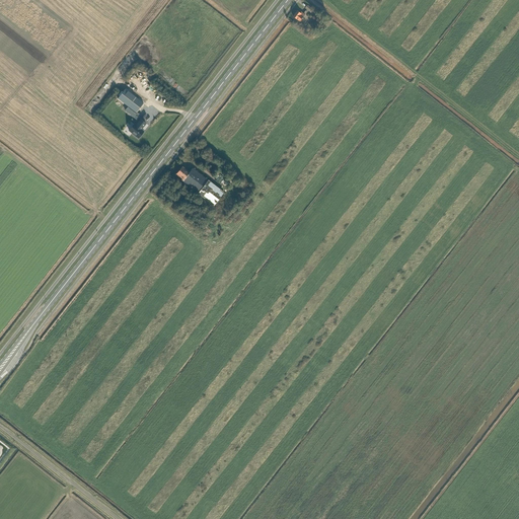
[(298,11),(293,17),(300,22),(305,14),(302,12),(301,13),(298,11)]
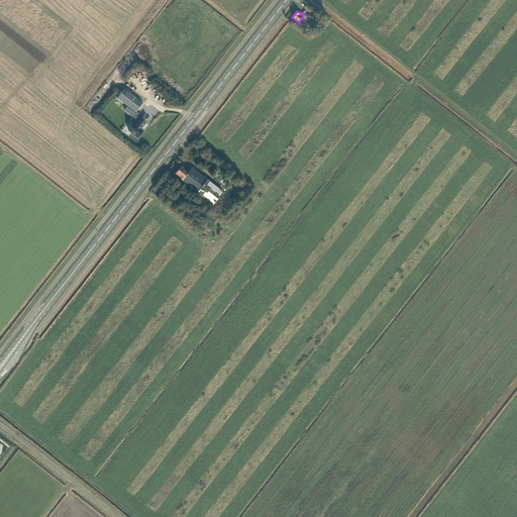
[(125,90),(118,99),(136,113),(144,104),(125,90)]
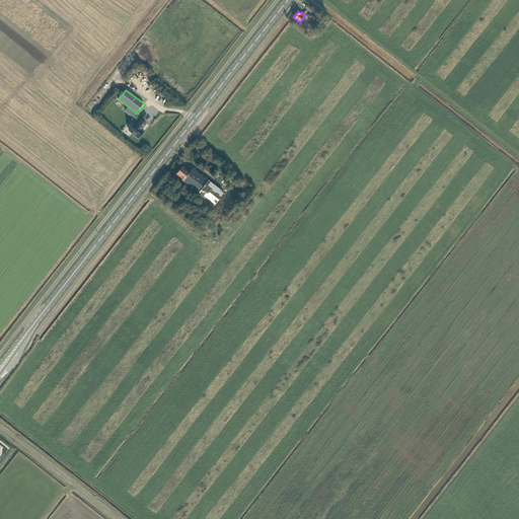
[(134,124),(129,131),(138,138),(144,132),(141,130),(142,128),(142,129),(146,124),(141,120),(136,125),(134,124)]
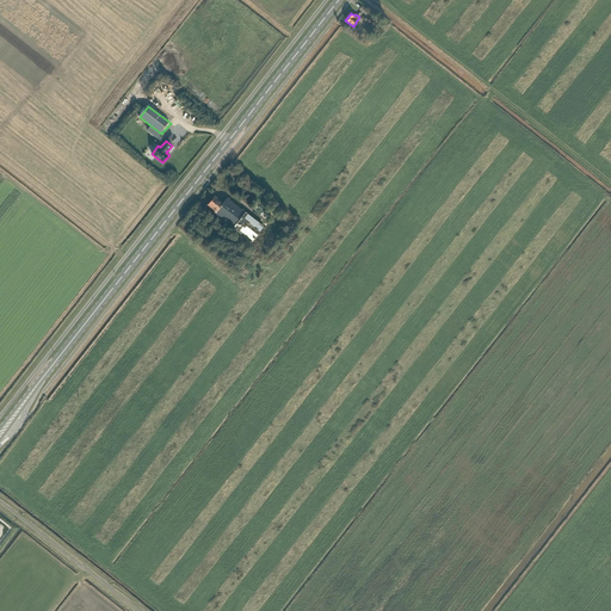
[(218,209),(223,203),(215,197),(208,207),(215,211),(214,213),(223,221),(227,216),(218,209)]
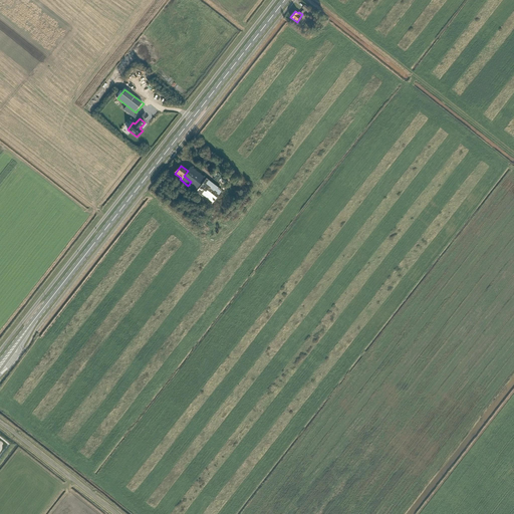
[(191,182),(188,186),(194,190),(193,192),(195,194),(196,192),(212,204),(222,191),(191,167),(188,171),(184,176),(191,182)]
